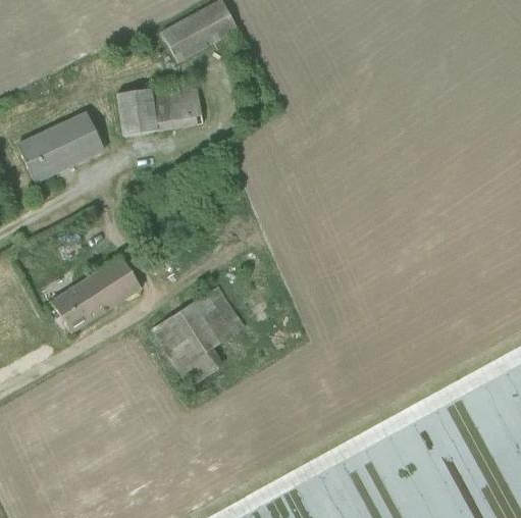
[(172,59),(235,29),(220,0),(209,0),(156,26),(172,59)]
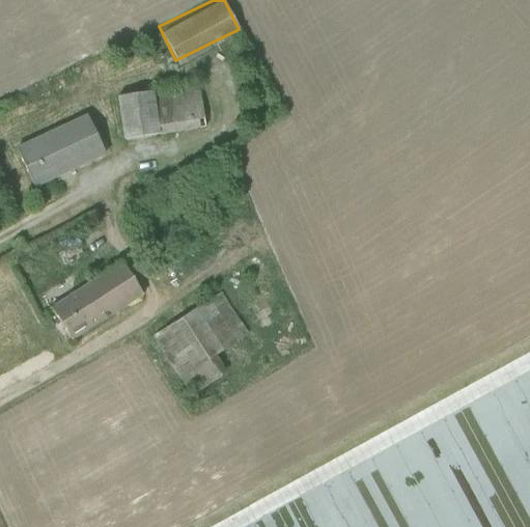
[(206,123),(199,81),(119,93),(126,136),(206,123)]
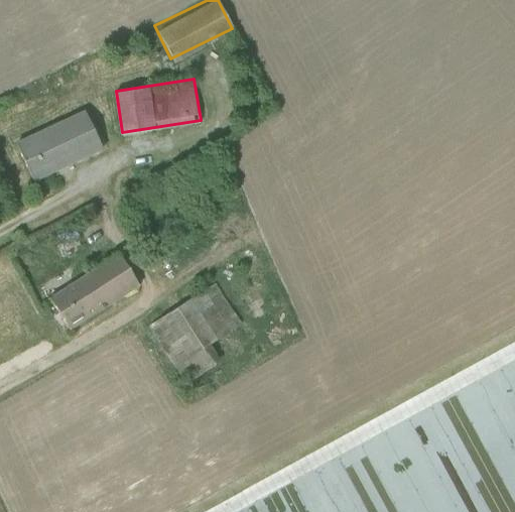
[(86,109),(17,141),(34,177),(103,145),(86,109)]
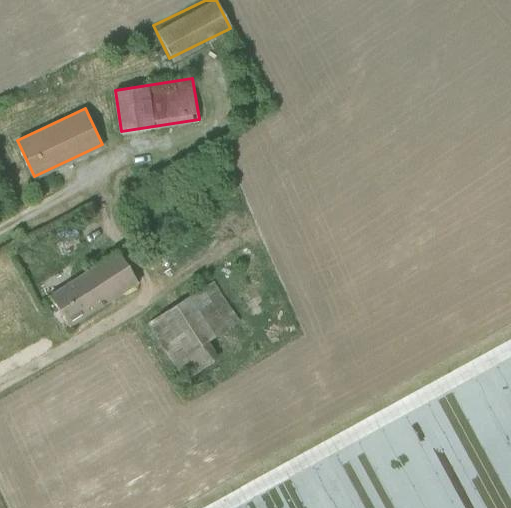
[(118,250),(50,293),(70,324),(138,280),(118,250)]
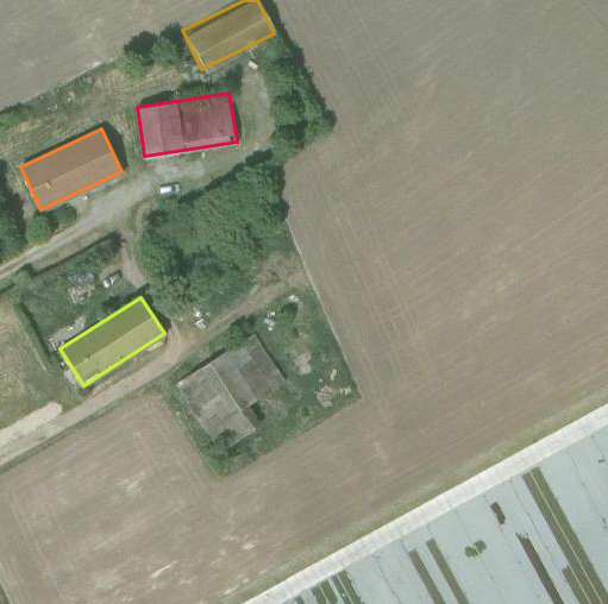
[(257,328),(174,372),(213,447),(257,423),(244,398),(283,378),(257,328)]
